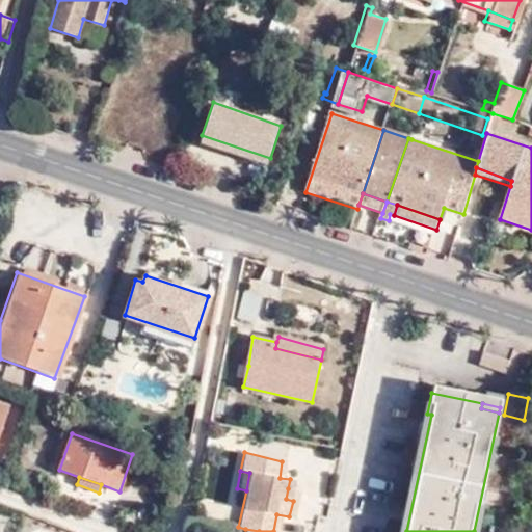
[(286,499),(293,501),(295,489),(288,488),(286,499)]
